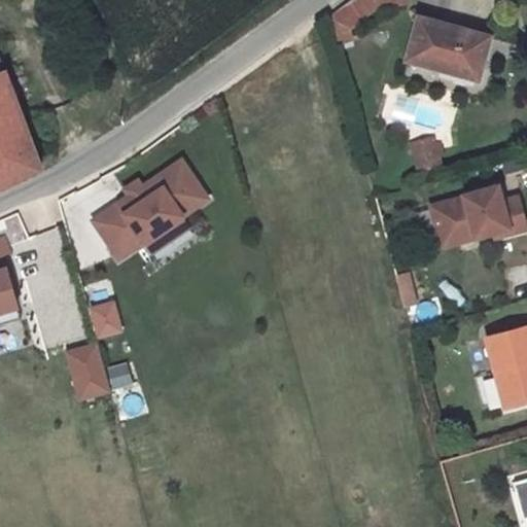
[(376,6),(409,2),(408,0),(350,0),(328,16),(338,45),(353,41),(349,29),(376,6)]
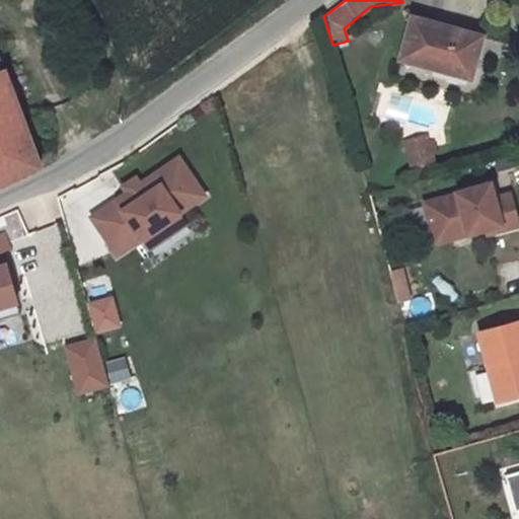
[(414,17),(401,59),(471,78),(483,36),(414,17)]
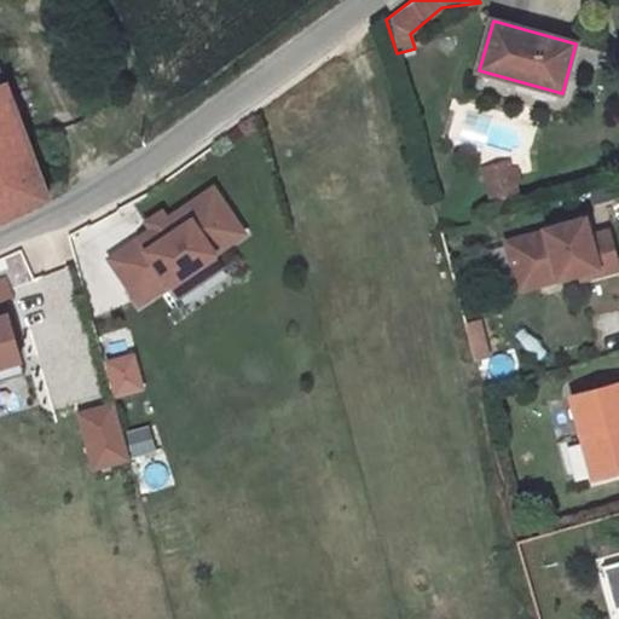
[(580,29),(577,44),(594,48),(597,34),(580,29)]
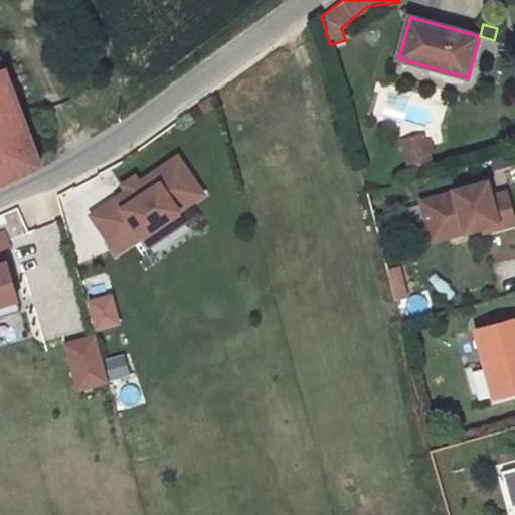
[(0,184),(40,165),(0,57),(0,184)]
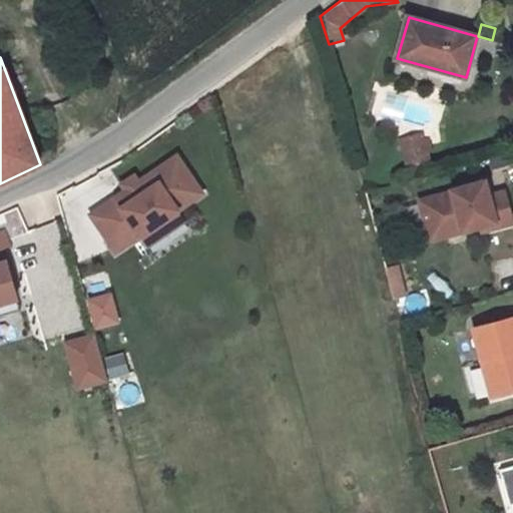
[(428,151),(425,140),(423,140),(422,133),(402,139),(409,166),(430,160),(428,151)]
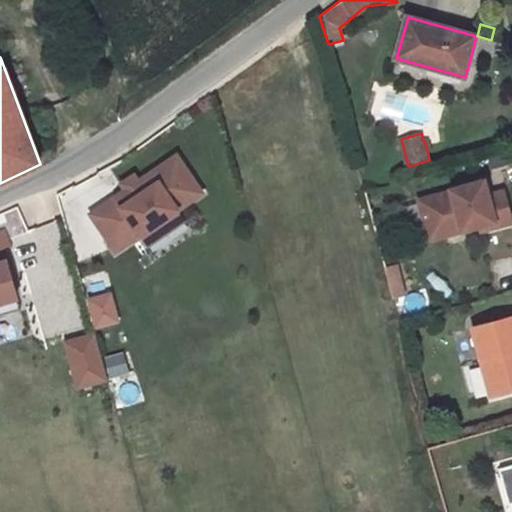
[(123,190),(88,214),(113,252),(138,235),(173,211),(199,194),(174,156),(135,182),(123,190)]
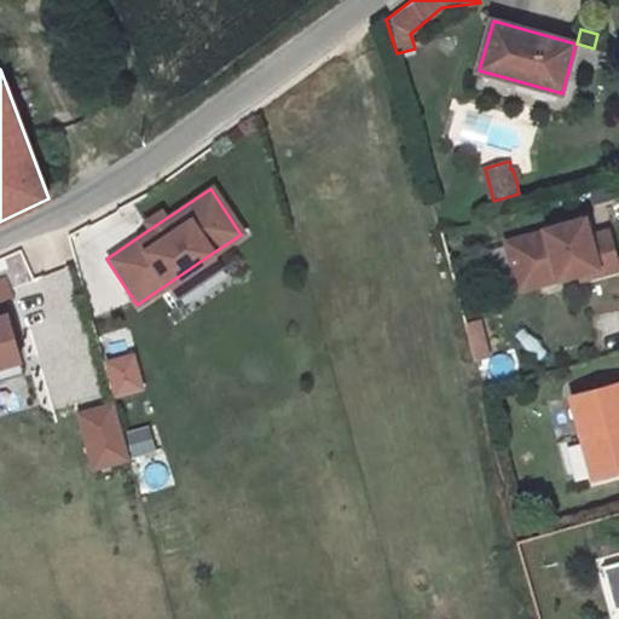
[(144,223),(149,230),(163,220),(158,213),(144,223)]
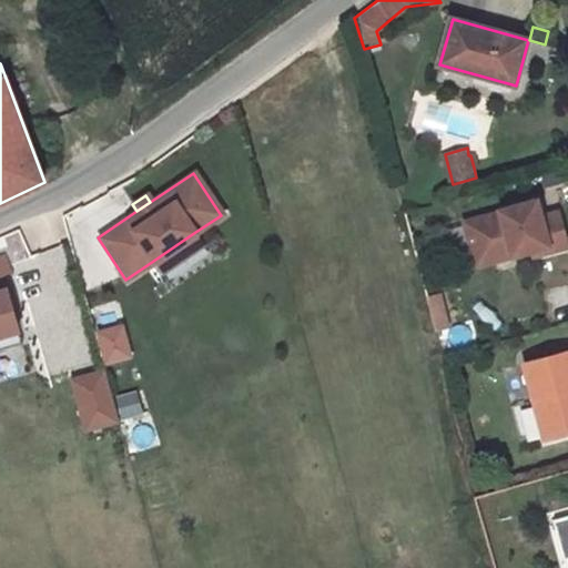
[(501,212),(465,222),(476,260),(511,250),(513,255),(533,251),(534,255),(567,246),(567,245),(559,212),(543,216),(538,200),(500,211),(501,212)]
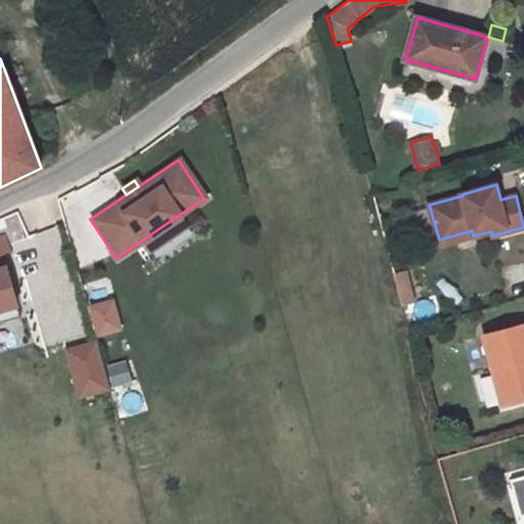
[(0,232),(5,230),(10,244),(27,236),(16,212),(0,218),(0,232)]
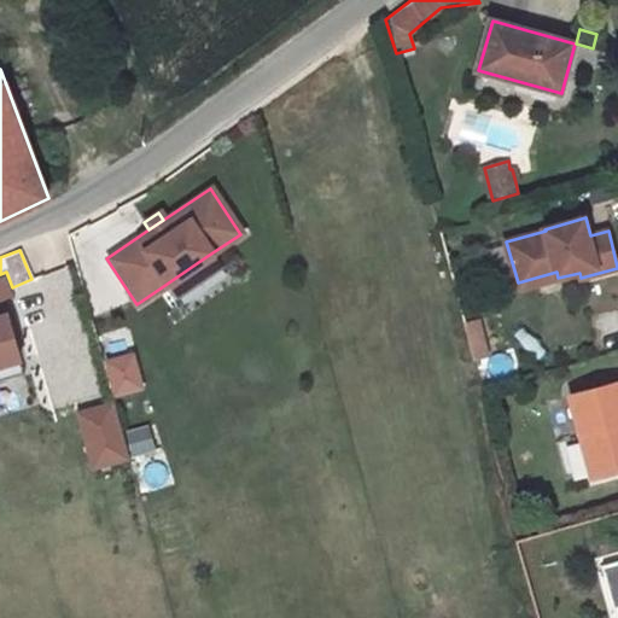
[(217,267),(209,255),(167,284),(175,296),(217,267)]
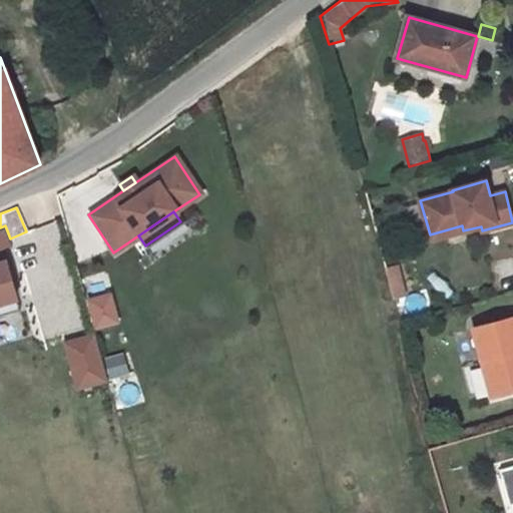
[(462,225),(430,234),(431,240),(463,230),(462,225)]
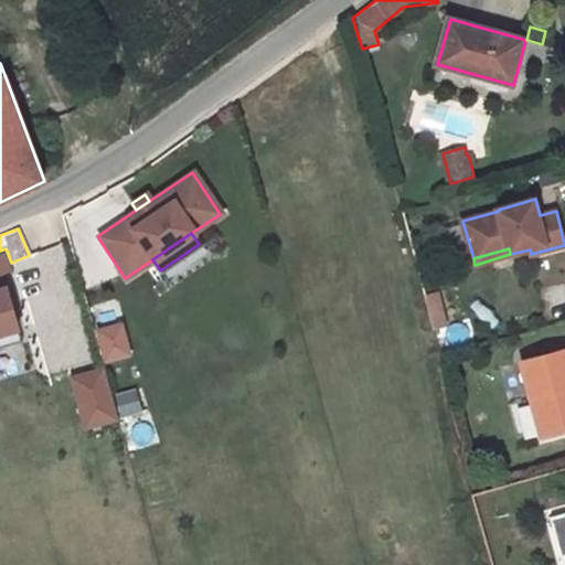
[(104,252),(83,258),(91,285),(113,278),(104,252)]
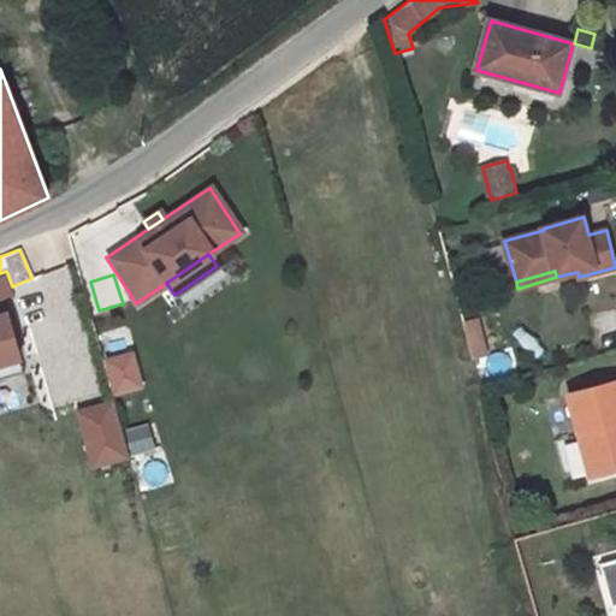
[(0,365),(21,360),(9,314),(0,315),(0,365)]
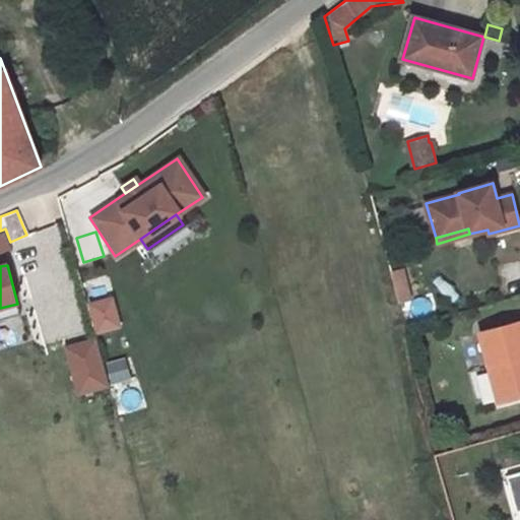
[(401,268),(390,271),(398,302),(409,299),(410,299),(402,268),(401,268)]
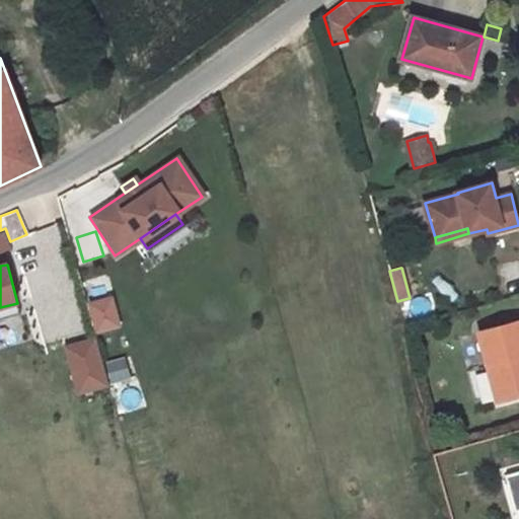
[(426,292),(403,302),(413,321),(435,311),(426,292)]
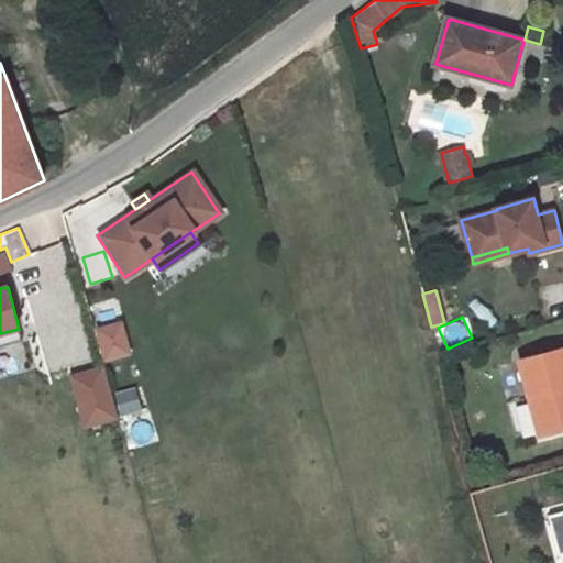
[(122,322),(97,330),(106,361),(131,353),(122,322)]
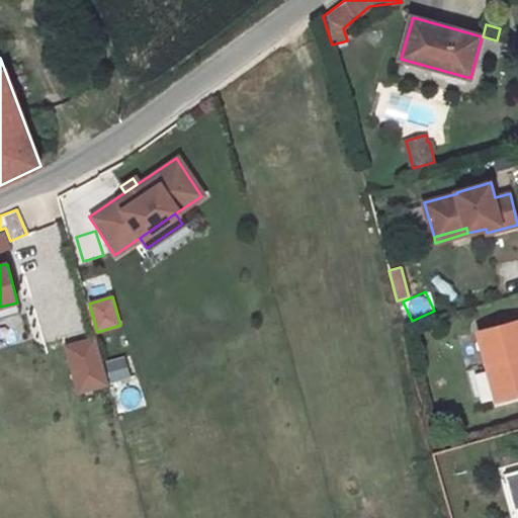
[(17,303),(0,307),(0,320),(21,315),(17,303)]
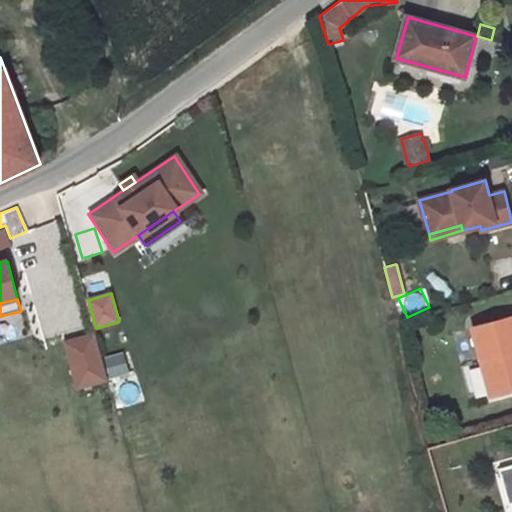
[(475,327),(511,317),(510,311),(473,321),(475,327)]
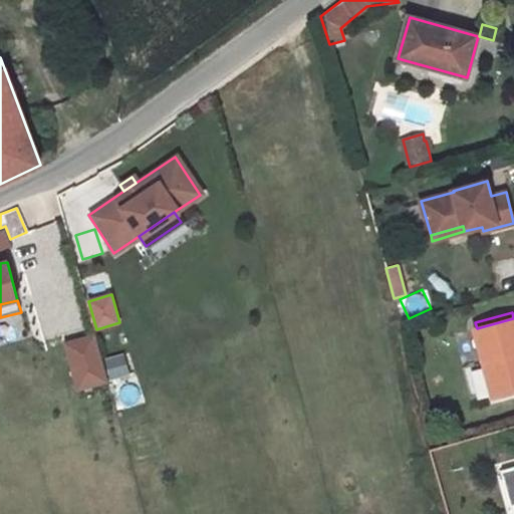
[(513,317),(513,318),(477,328),(474,329),(493,398),(497,397),(513,392),(513,317)]
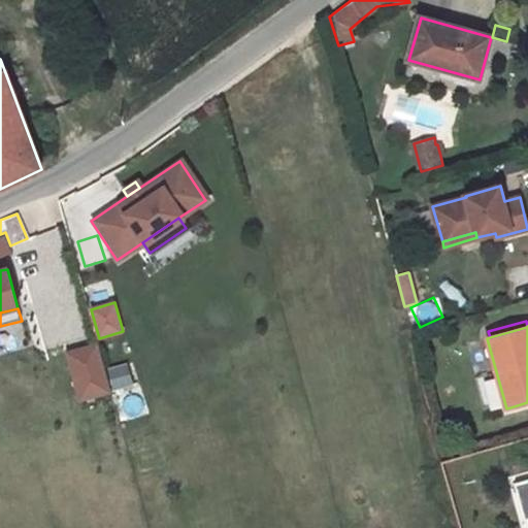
[(111,391),(98,345),(69,355),(81,400),(111,391)]
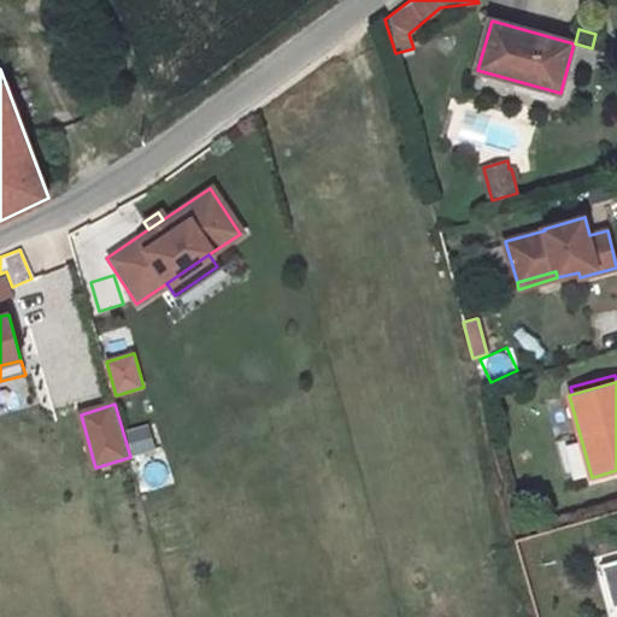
[(616,560),(601,565),(606,587),(616,583),(616,560)]
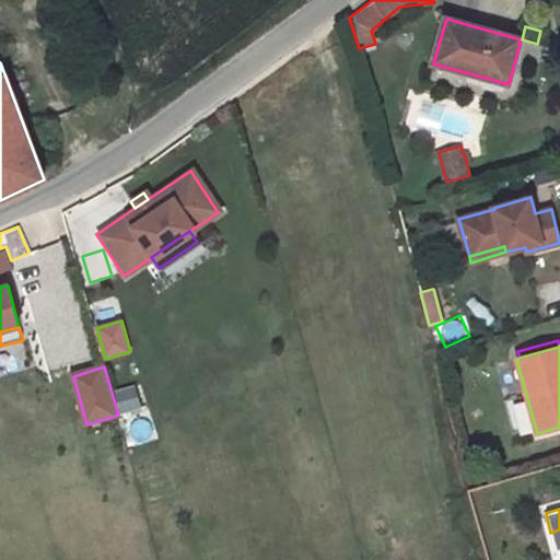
[(559,552),(559,529),(550,533),(557,553),(559,552)]
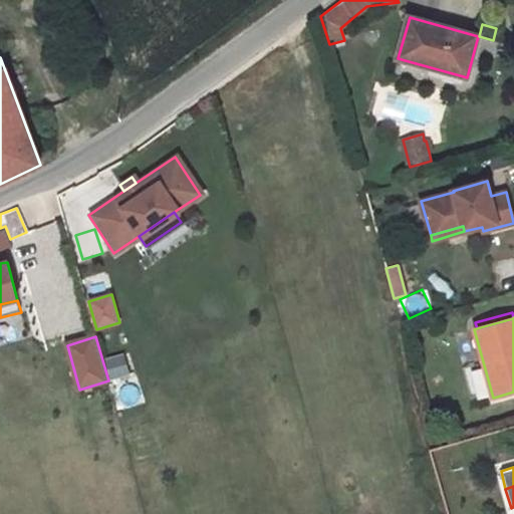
All buildings are outlined.
